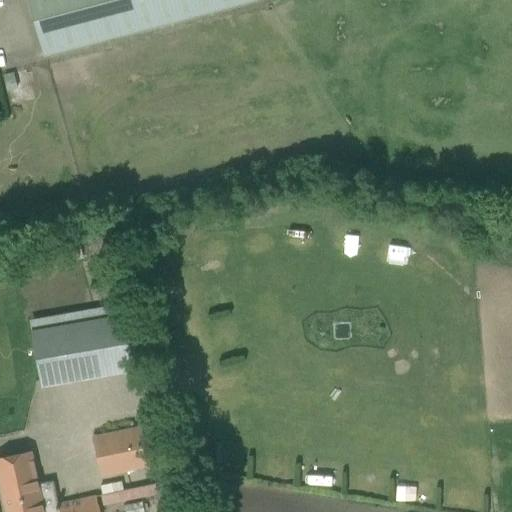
[(29,0),(44,56),(256,0),(29,0)]
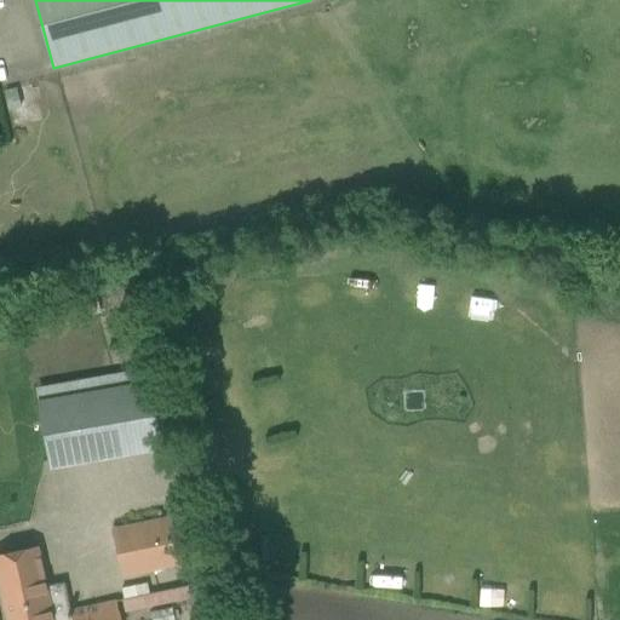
[(514,323),(534,329),(540,309),(521,303),(514,323)]
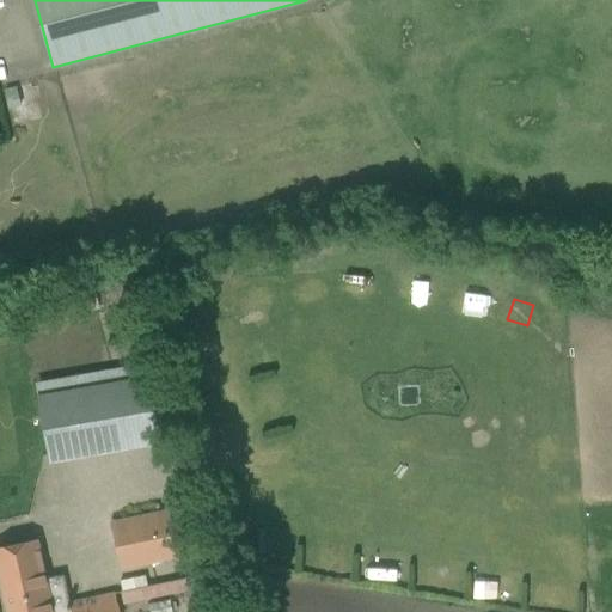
[(75,387),(36,395),(48,463),(87,457),(75,387)]
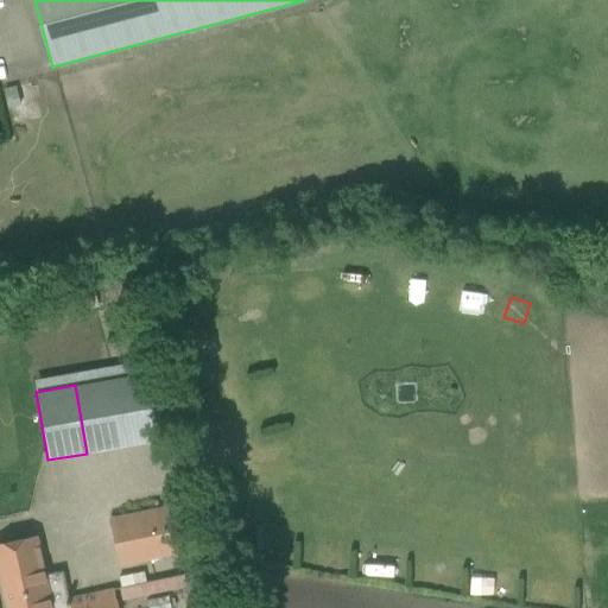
[(171,505),(109,518),(120,567),(181,553),(178,546),(194,543),(187,508),(176,511),(172,512),(171,505)]
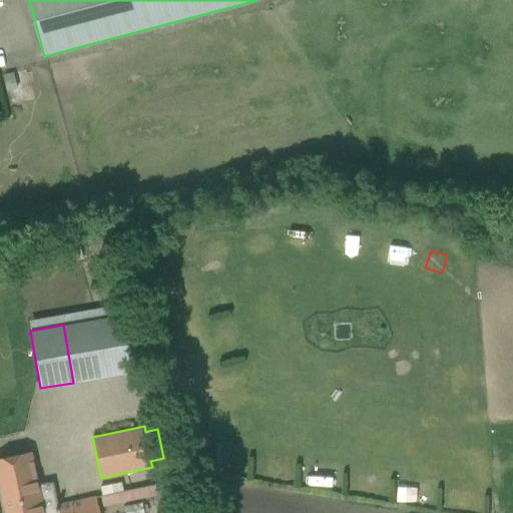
[(15,456),(0,458),(0,482),(6,512),(99,512),(96,497),(59,505),(57,506),(57,502),(52,482),(38,485),(31,452),(15,456)]
